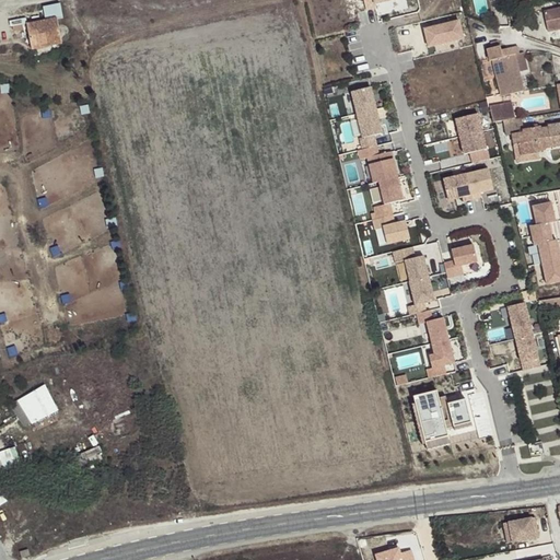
[(44,18),(62,14),(61,2),(43,6),(44,18)]
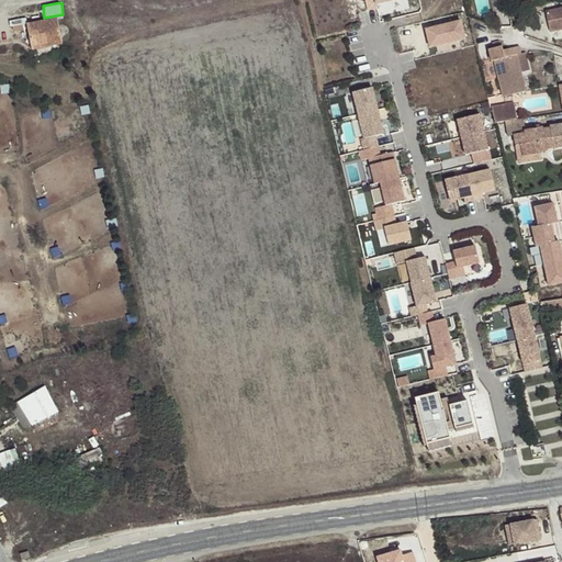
[(550,31),(561,29),(561,9),(547,12),(550,31)]
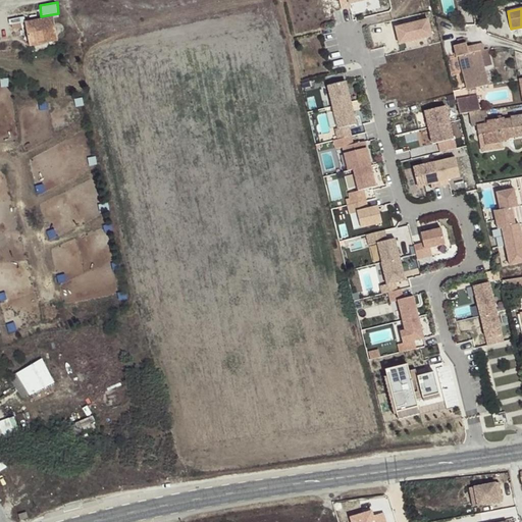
[(30,42),(57,37),(53,18),(25,23),(30,42)]
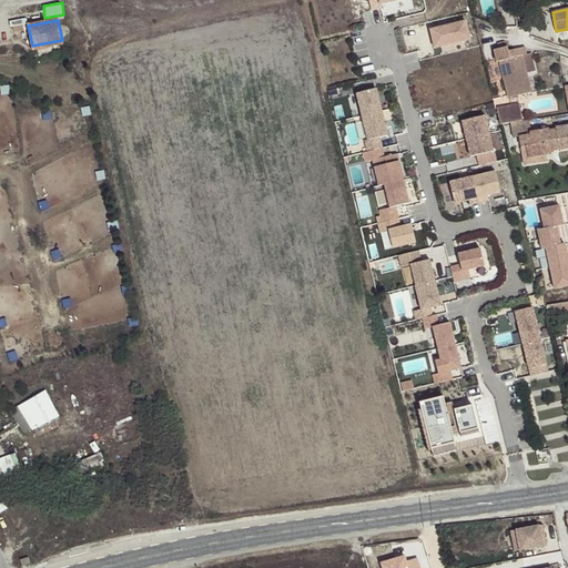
[(466,21),(430,30),(435,49),(470,40),(466,21)]
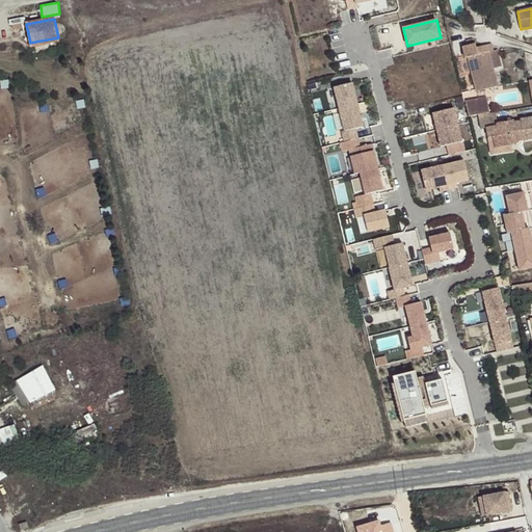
[(59,42),(58,37),(30,43),(31,48),(59,42)]
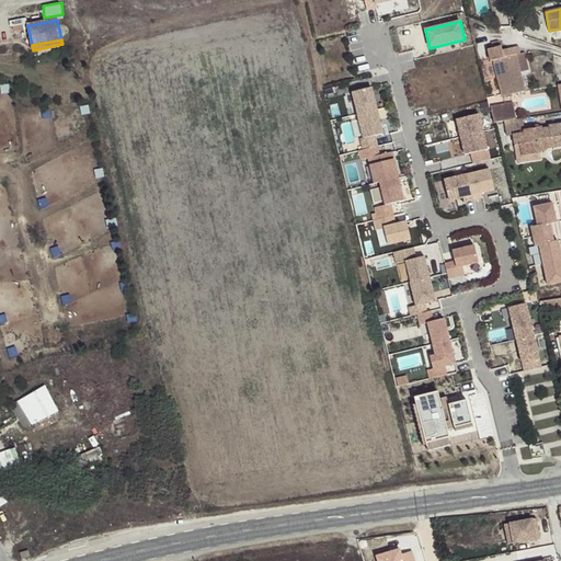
[(521,55),(518,46),(503,49),(504,58),(494,60),(503,96),(526,91),(521,73),(529,71),(525,54),(521,55)]
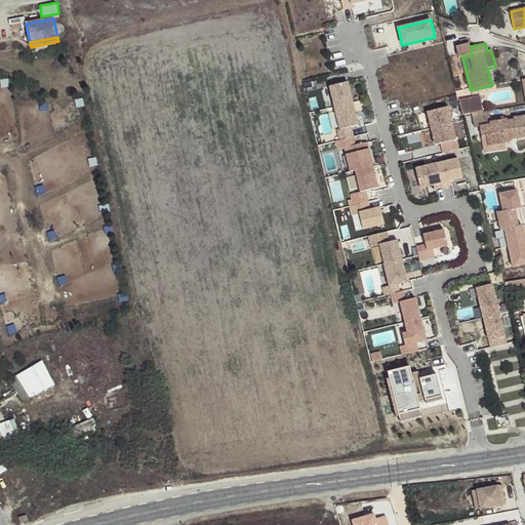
[(470,44),(456,47),(459,57),(462,56),(472,54),(471,46),(470,44)]
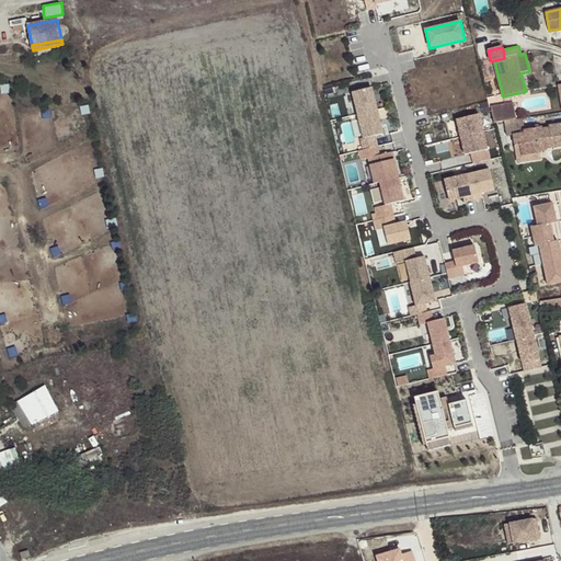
[(353,92),(358,114),(377,110),(371,88),(353,92)]
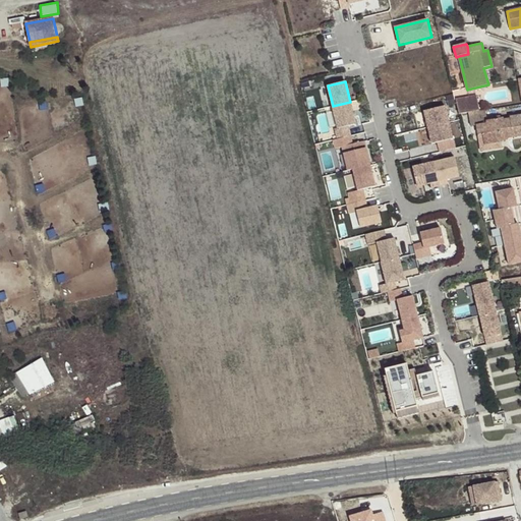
[(455,100),(458,114),(467,111),(478,110),(475,96),(455,100)]
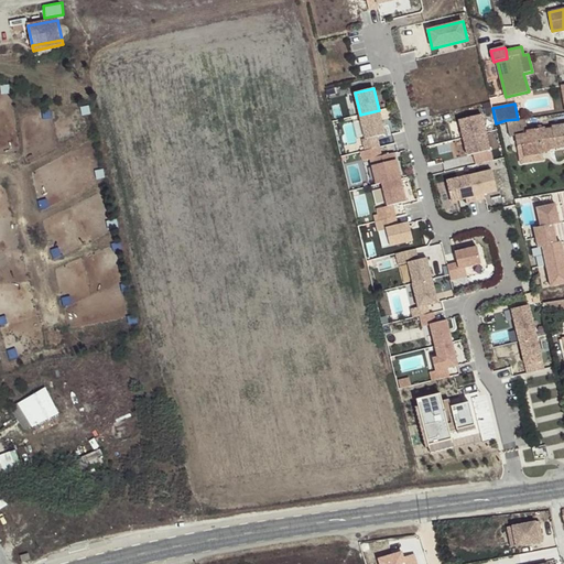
[(379,110),(360,115),(366,139),(384,134),(379,110)]
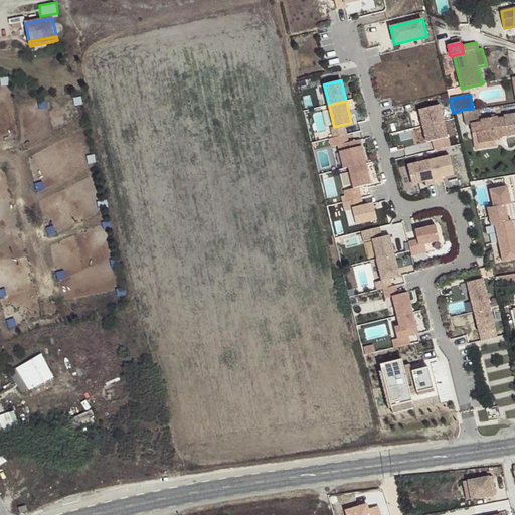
[(418,110),(422,126),(444,122),(440,106),(418,110)]
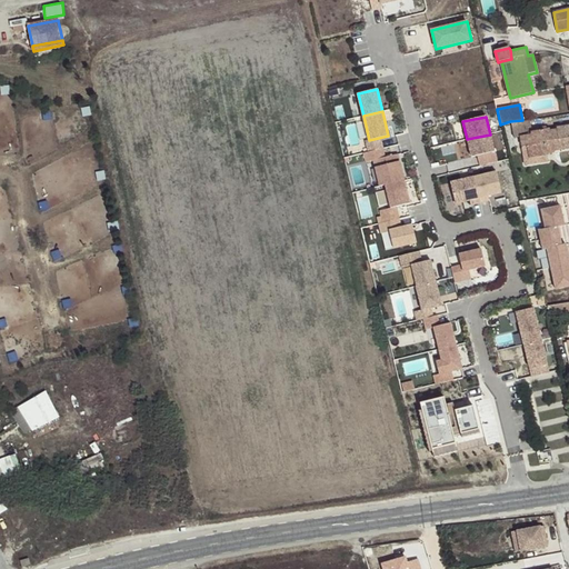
[(522,120),(510,121),(512,140),(519,139),(520,149),(526,148),(528,160),(549,157),(548,150),(555,149),(555,151),(568,148),(568,126),(557,128),(557,129),(550,130),(550,128),(532,131),(531,118),(522,120)]
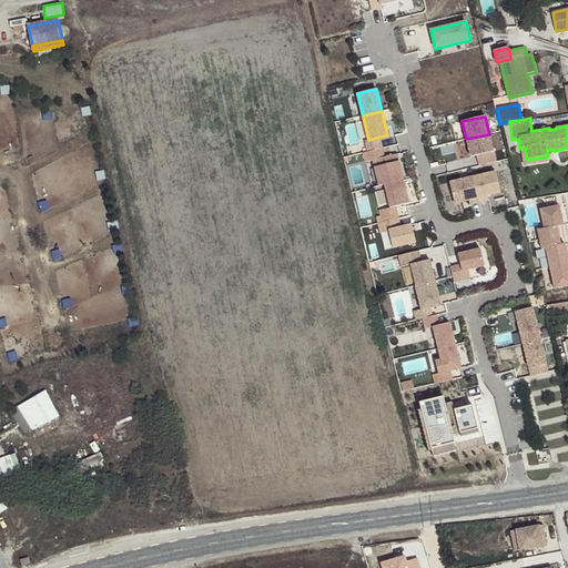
[(470,158),(494,152),(489,134),(466,139),(470,158)]
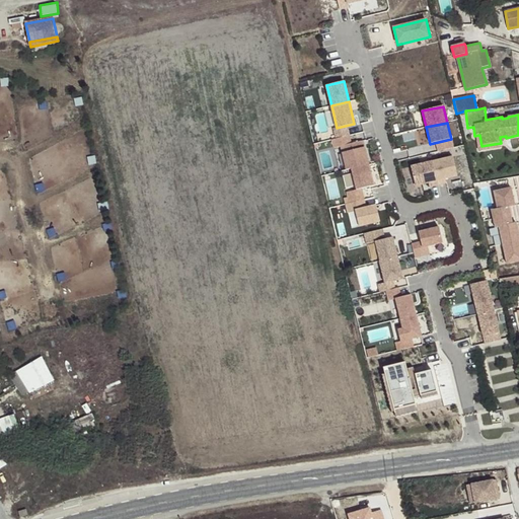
[(479,135),(474,136),(478,151),(501,148),(501,143),(482,146),(479,135)]
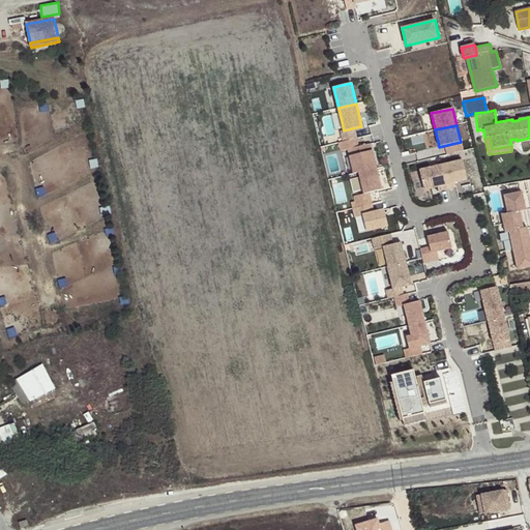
[(358,173),(376,169),(371,144),(358,147),(356,139),(339,143),(341,151),(348,150),(354,174),(358,173)]
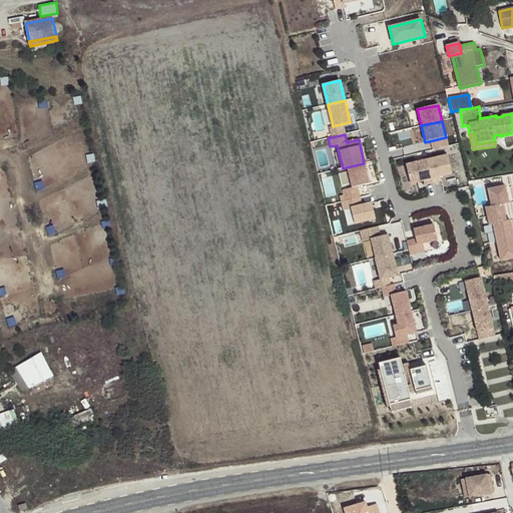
[(452,174),(447,155),(427,160),(433,182),(441,180),(440,176),(452,174)]
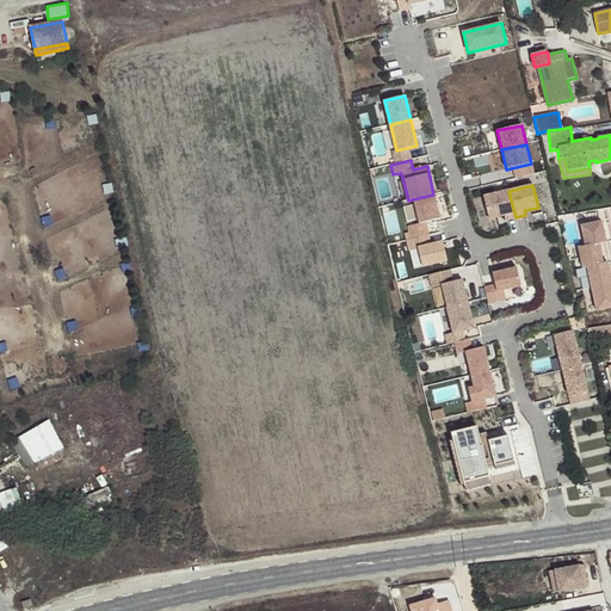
[(505,220),(516,217),(508,191),(483,197),(489,218),(504,215),(505,220)]
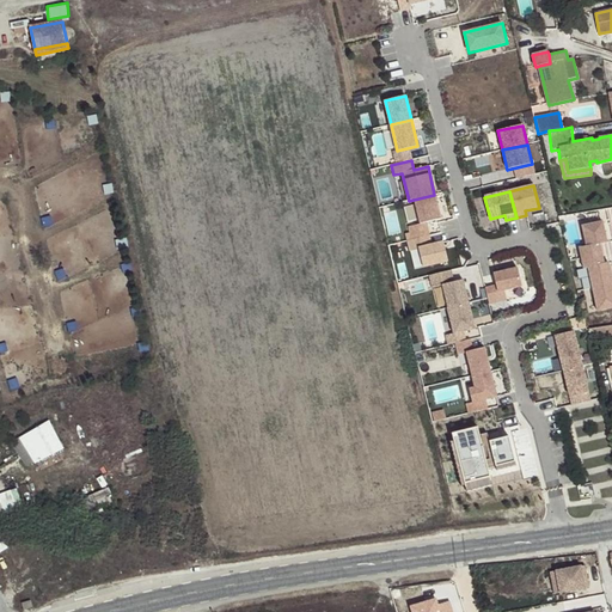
[(410,240),(429,236),(426,222),(440,219),(434,195),(414,200),(420,224),(407,227),(410,240)]
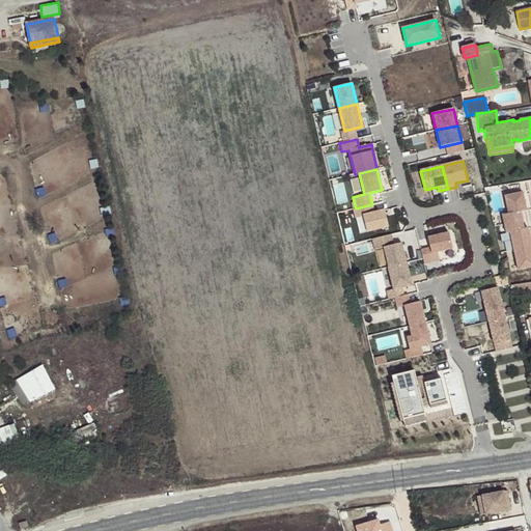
[(522,193),(504,197),(508,215),(502,216),(504,224),(522,221),(520,213),(526,212),(522,193)]
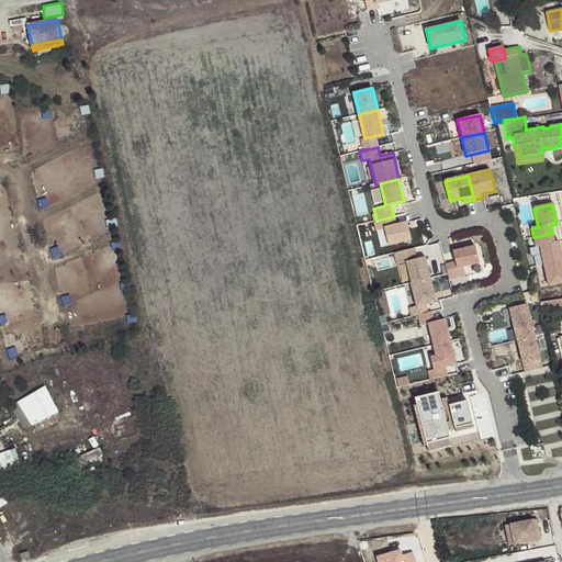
[(384,228),(388,245),(411,240),(406,223),(396,225),(394,216),(377,221),(373,222),(375,231),(384,228)]
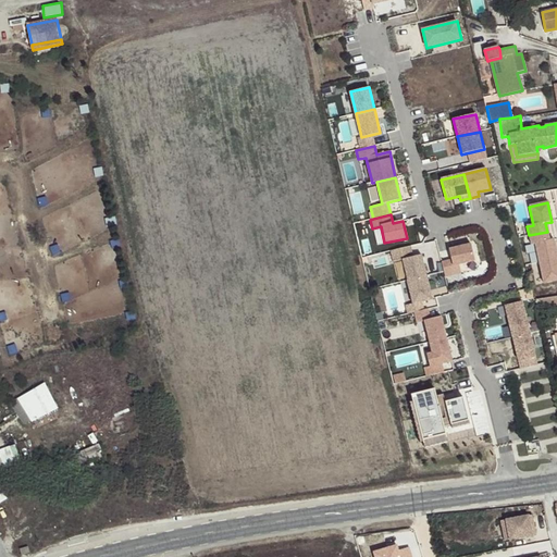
[(547,232),(529,235),(531,245),(534,245),(539,262),(556,259),(553,239),(549,240),(547,232)]
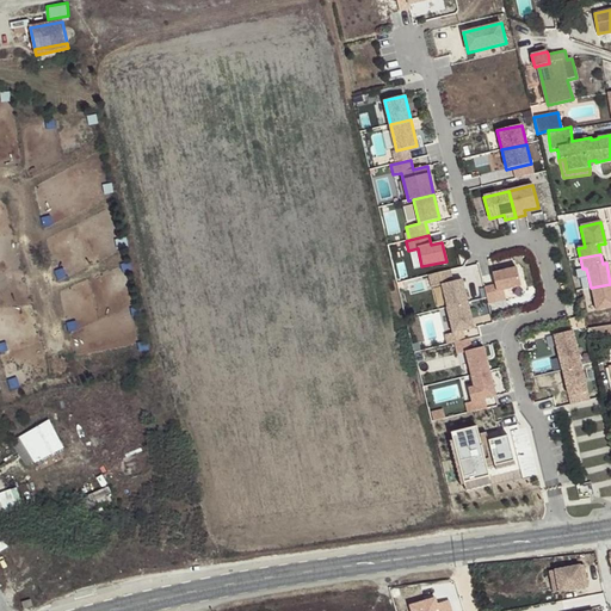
[(495,285),(485,288),(488,303),(505,300),(503,290),(520,285),(516,267),(493,273),(495,285)]
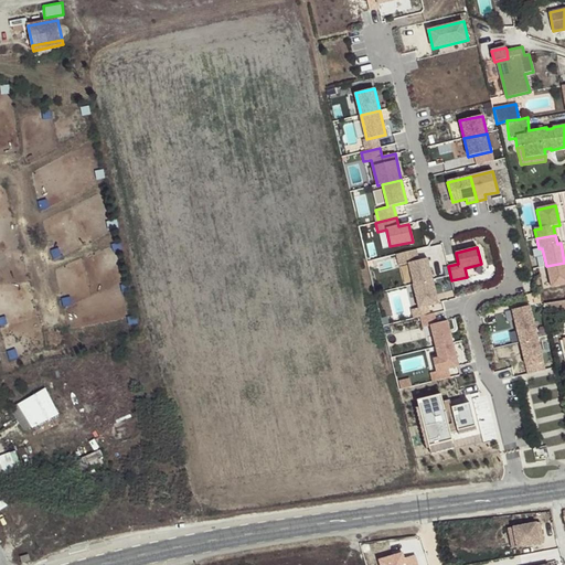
[(407,264),(413,285),(432,280),(427,258),(418,260),(415,249),(395,255),(398,266),(407,264)]
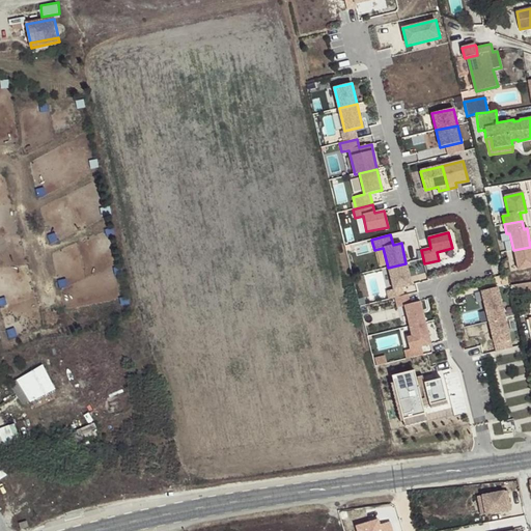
[(530,247),(513,250),(518,271),(530,268),(530,247)]
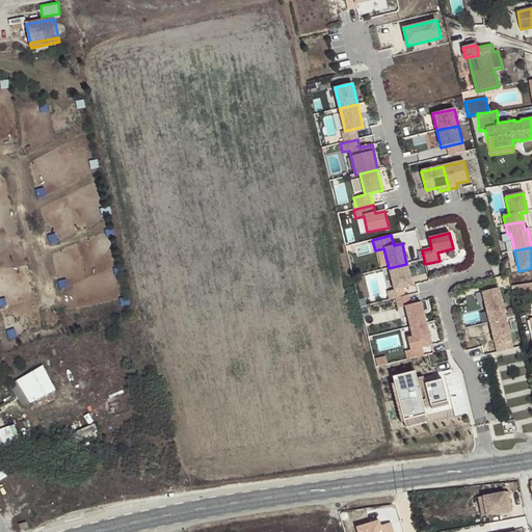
[(406,264),(389,268),(393,290),(387,292),(389,299),(396,298),(404,296),(402,289),(411,286),(406,264)]
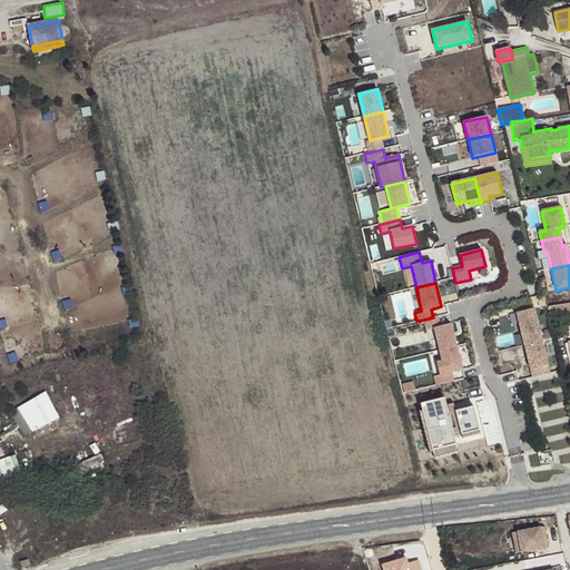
[(517,313),(526,345),(542,341),(533,308),(517,313)]
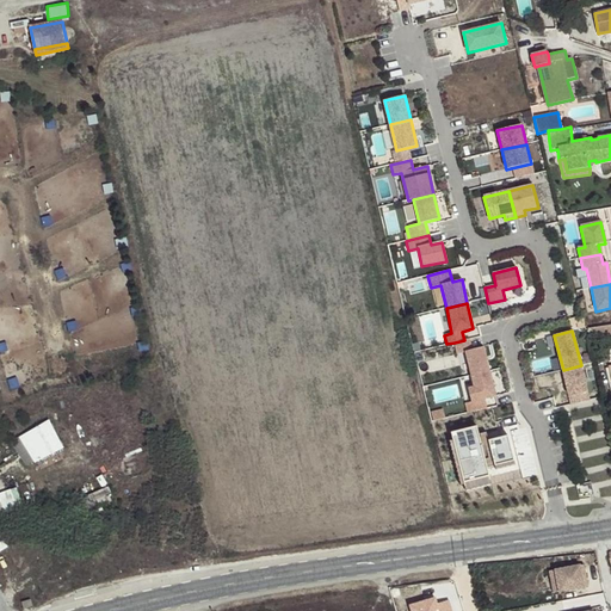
[(466,352),(470,376),(489,371),(483,347),(471,350),(469,339),(464,340),(455,343),(457,353),(466,352)]
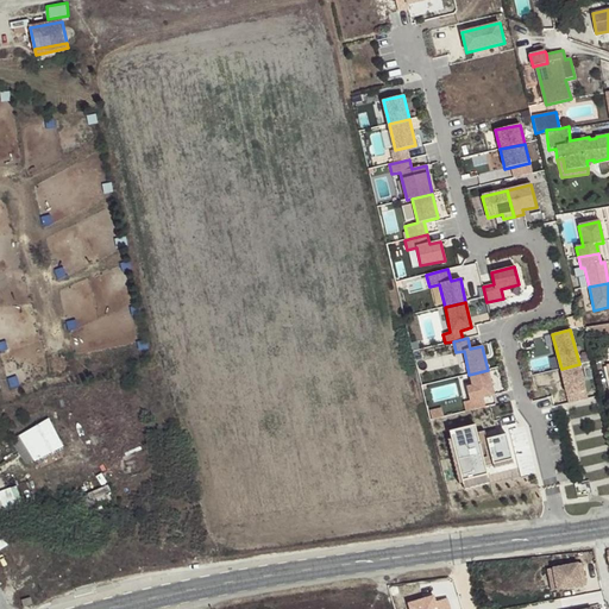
[(579,364),(562,369),(570,403),(588,399),(579,364)]
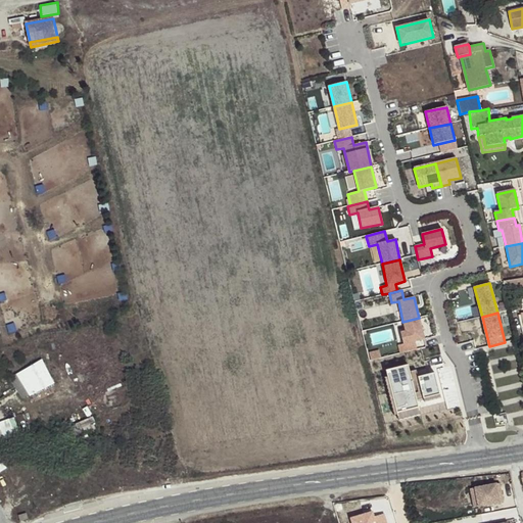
[(398,346),(400,353),(414,350),(412,342),(424,339),(419,318),(402,322),(406,332),(400,333),(403,344),(398,346)]
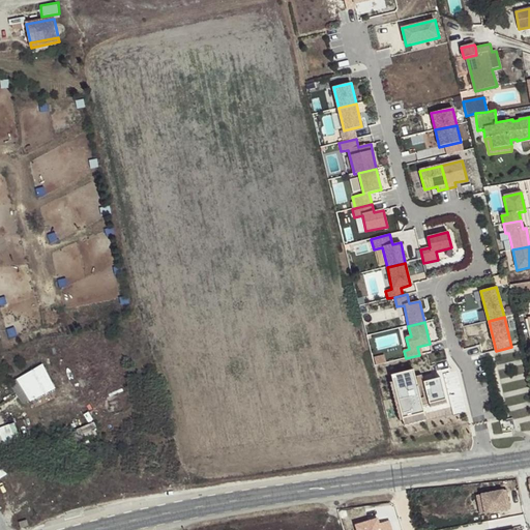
[(376,355),(378,362),(387,360),(385,352),(376,355)]
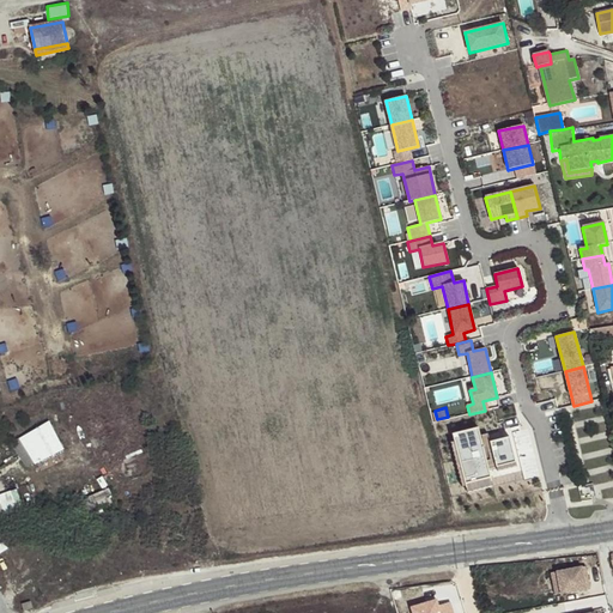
[(25,467),(64,450),(52,423),(13,439),(25,467)]
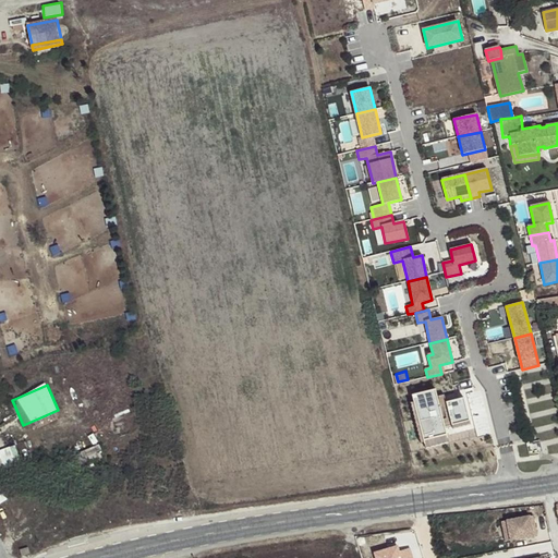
[(436,388),(412,395),(414,401),(410,402),(421,443),(424,441),(425,448),(449,441),(445,426),(452,425),(453,428),(471,424),(464,397),(446,401),(445,393),(437,396),(436,388)]
